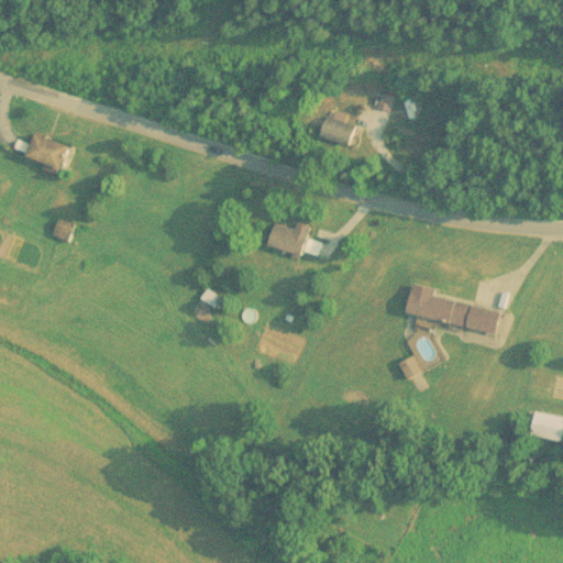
[(360,128),(328,118),(321,139),(353,148),(360,128)]
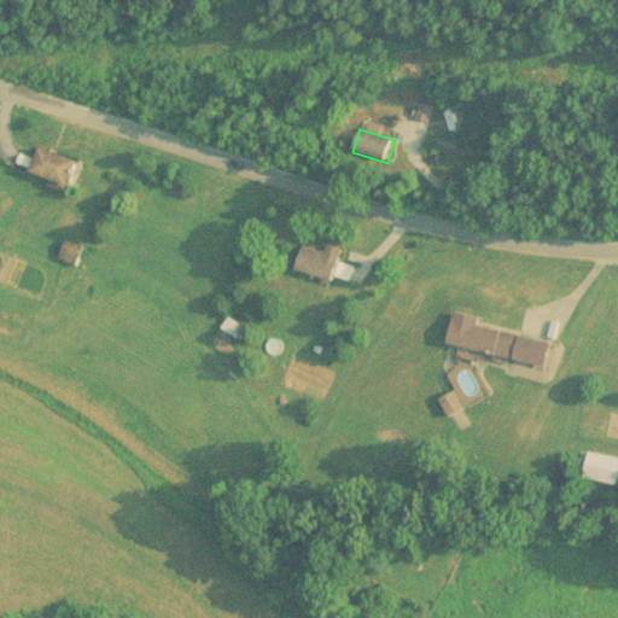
[(47,188),(66,193),(75,162),(36,150),(29,176),(50,181),(47,188)]
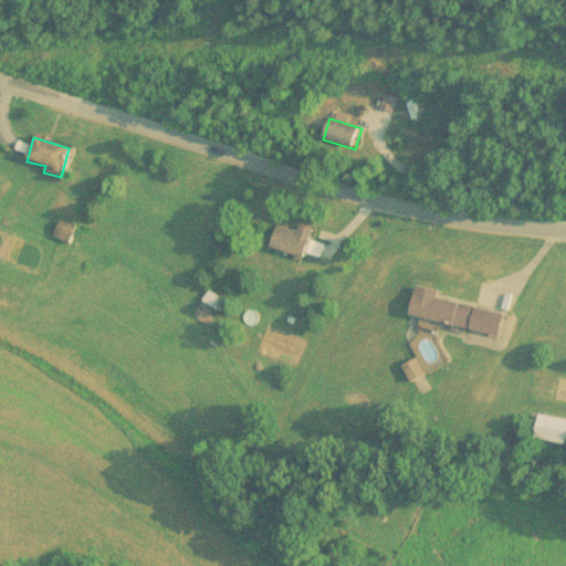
[(69,244),(76,228),(61,221),(53,238),(69,244)]
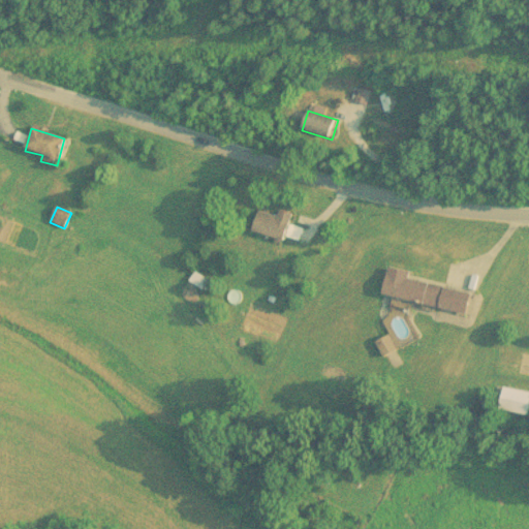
[(252,232),(284,242),(292,215),(278,211),(277,217),(258,212),(252,232)]
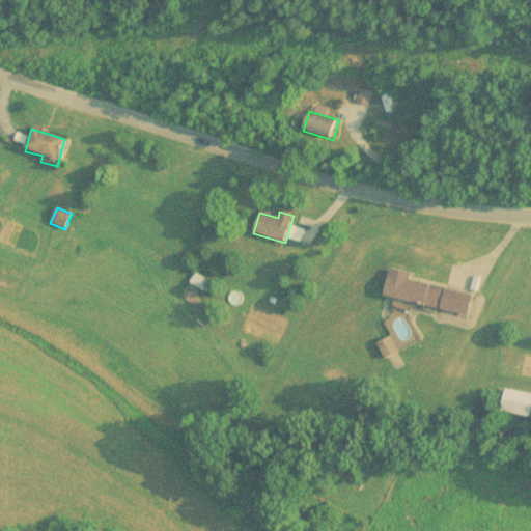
[(469,314),(473,294),(410,280),(411,273),(390,269),(384,296),(469,314)]
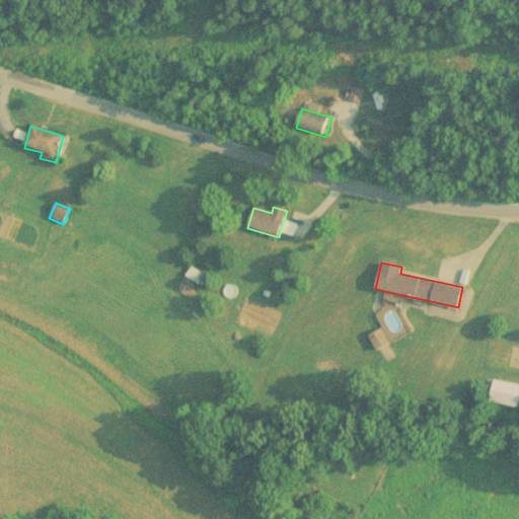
[(489,399),(517,408),(518,399),(518,385),(494,379),(489,399)]
